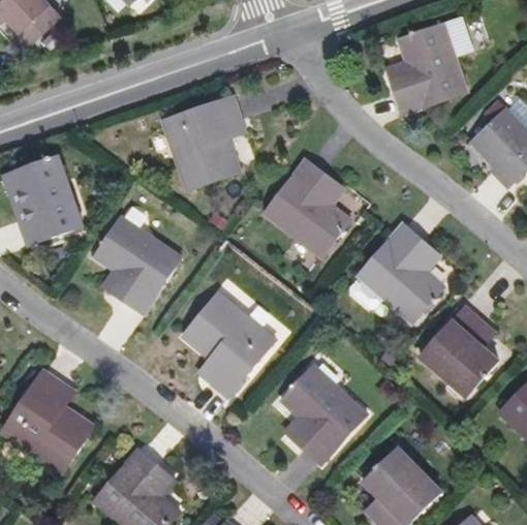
[(55,18),(44,7),(49,2),(47,0),(0,0),(0,24),(8,17),(20,29),(11,35),(23,48),(55,18)]
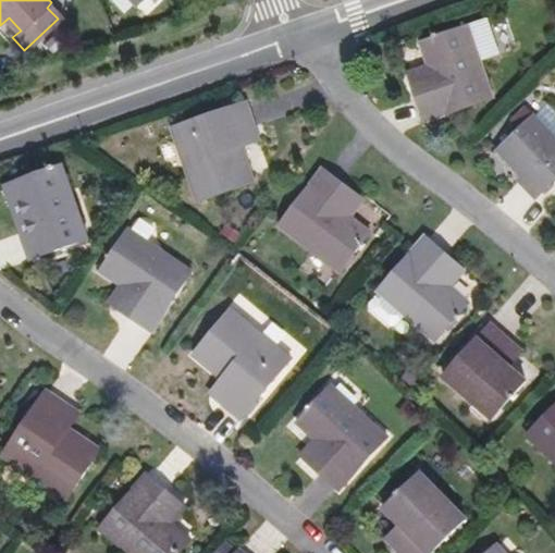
[(409,76),(422,114),(492,90),(480,54),(498,49),(486,12),(419,35),(428,58),(431,70),(409,76)]
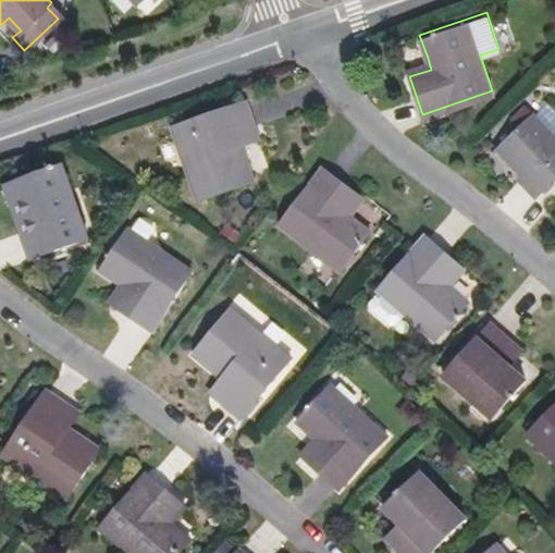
[(406,65),(409,76),(431,70),(428,58),(406,65)]
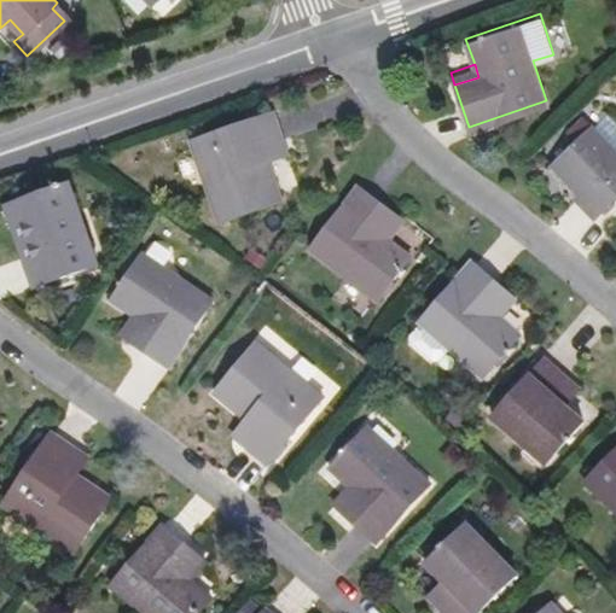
[(187,139),(215,220),(278,198),(265,158),(260,147),(279,140),(268,110),(187,139)]
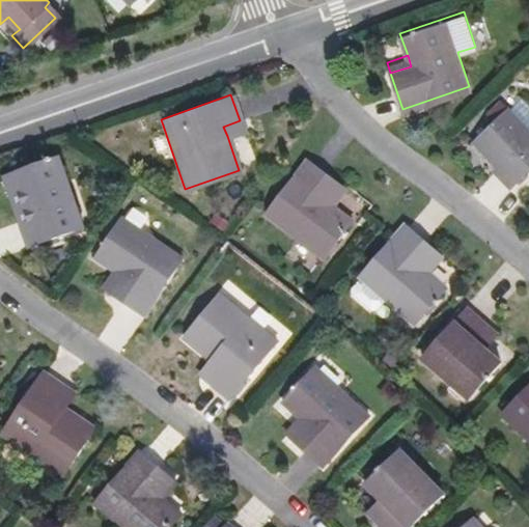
[(500,174),(508,185),(528,165),(528,129),(507,106),(473,138),(504,171),(500,174)]
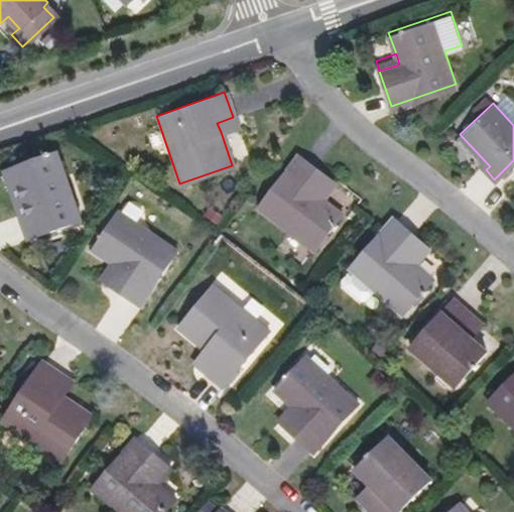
[(236,126),(233,117),(217,123),(221,132),(236,126)]
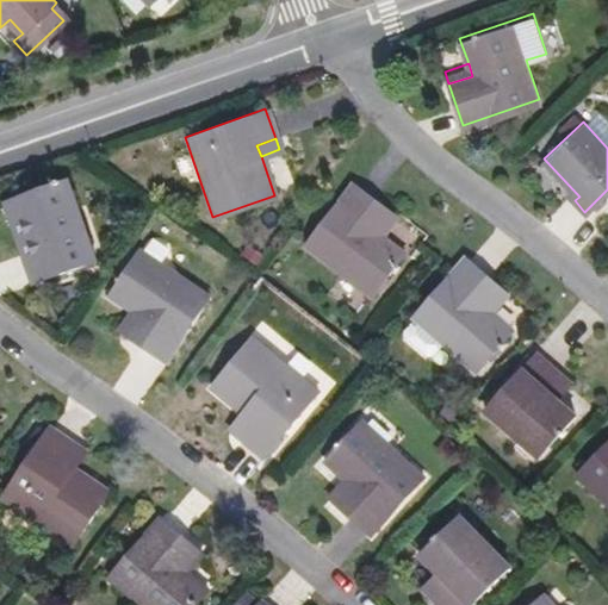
[(41,276),(94,259),(67,178),(1,199),(11,224),(22,220),(41,276)]
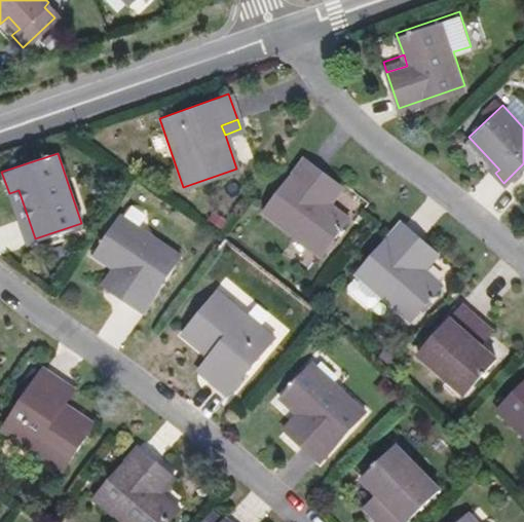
[(303,155),(262,210),(319,253),(348,215),(330,200),(322,194),(334,179),(303,155)]
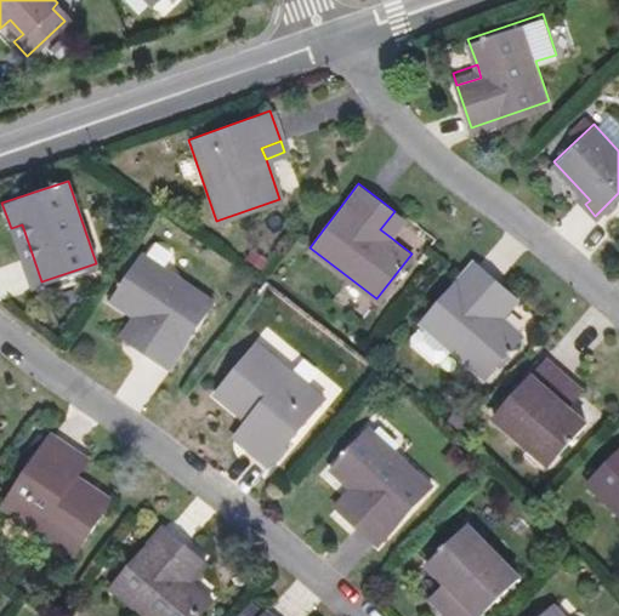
[(404,218),(395,211),(380,229),(390,237),(404,218)]
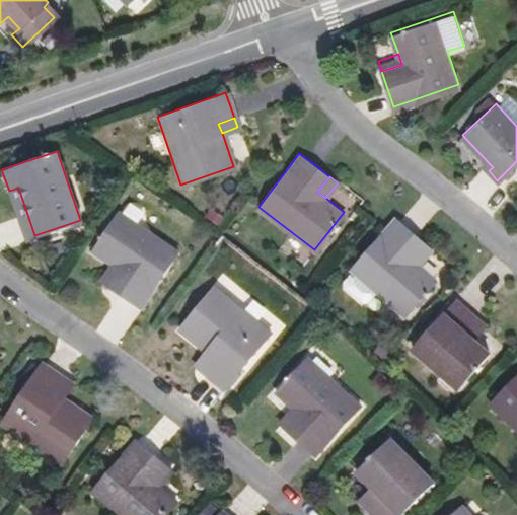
[(25,239),(34,235),(18,188),(9,191),(25,239)]
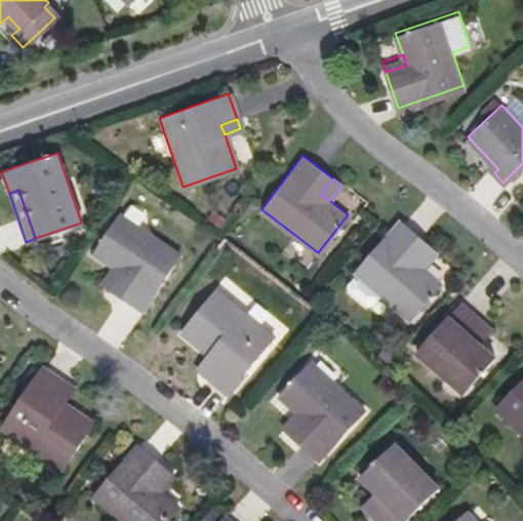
[(115,287),(146,310),(186,255),(128,212),(99,250),(121,266),(127,271),(115,287)]
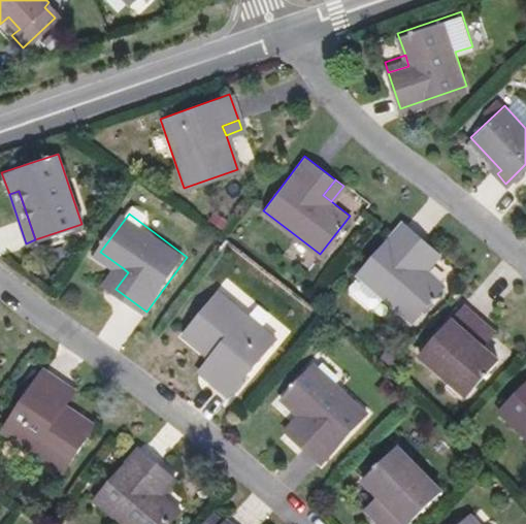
[(427,268),(419,261),(432,247),(402,220),(356,271),(349,281),(350,288),(367,302),(375,303),(383,294),(412,319),(442,284),(427,268)]
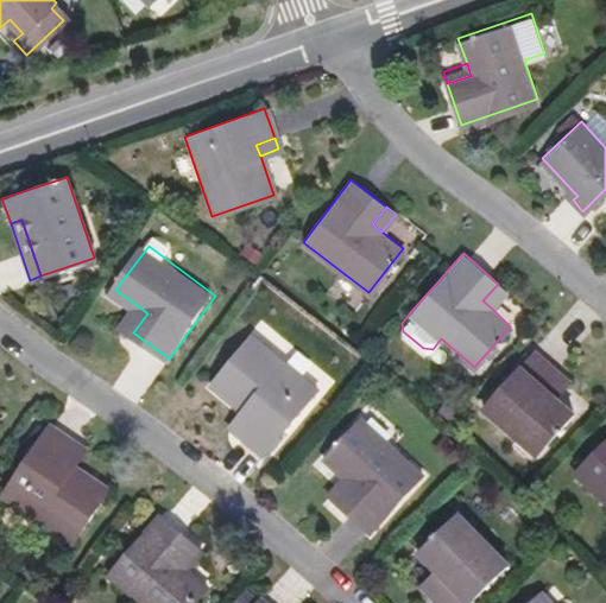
[(492,309),(507,292),(498,284),(483,300),(492,309)]
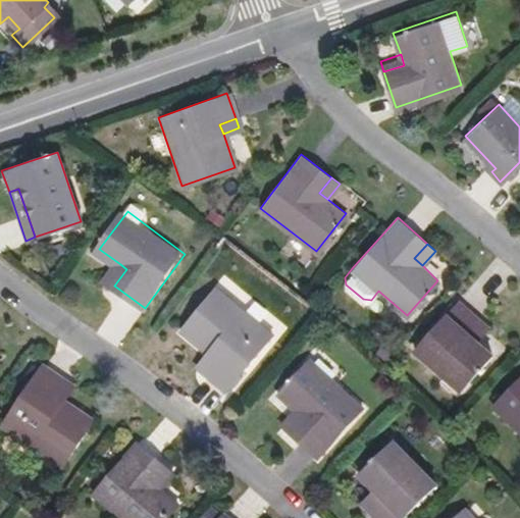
[(108,280),(114,286),(126,269),(120,264),(108,280)]
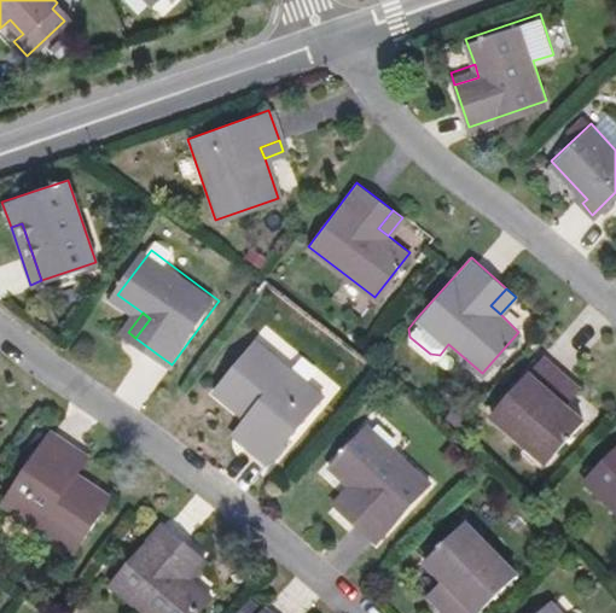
[(267,461),(323,395),(255,338),(213,389),(245,416),(255,424),(242,439),(267,461)]
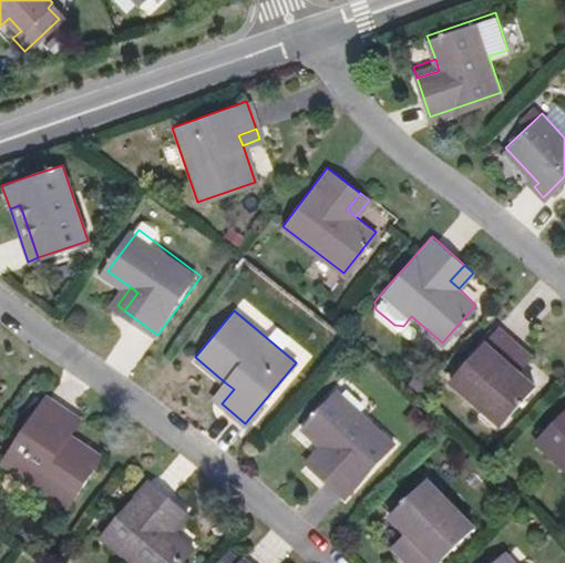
[(497,326),(450,380),(482,408),(491,398),(510,413),(535,385),(517,368),(509,360),(521,346),(497,326)]
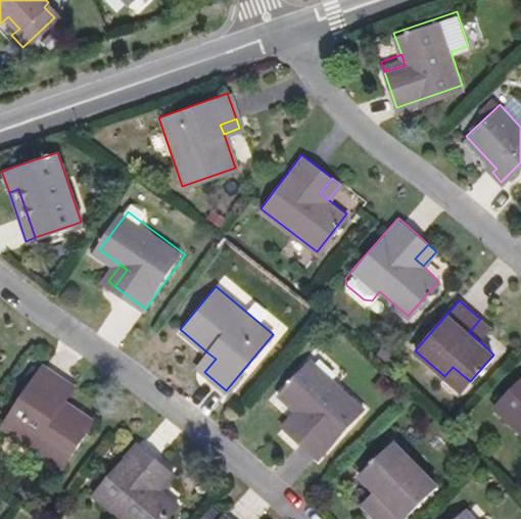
[(488,326),(480,319),(469,332),(477,339),(488,326)]
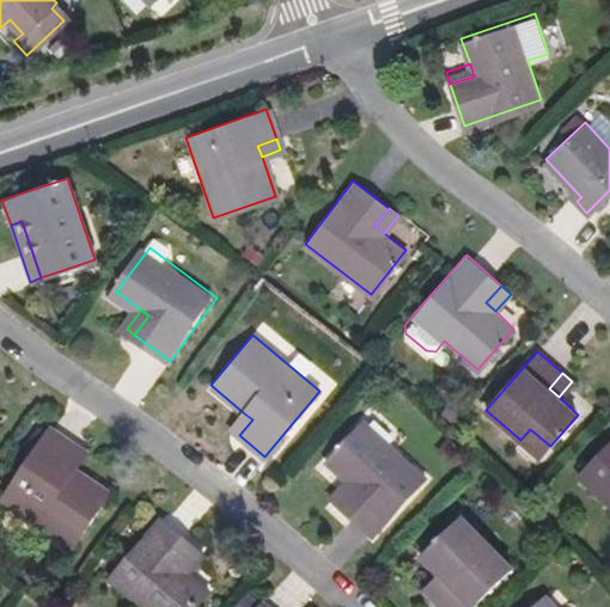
[(231,428),(239,435),(252,420),(243,412),(231,428)]
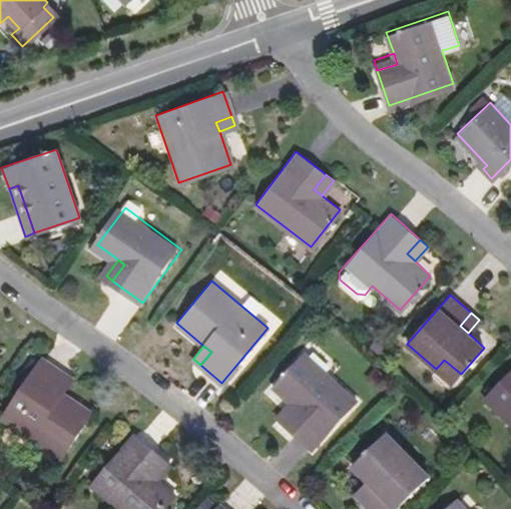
[(284,424),(311,449),(356,401),(304,353),(273,387),(290,402),(297,409),(284,424)]
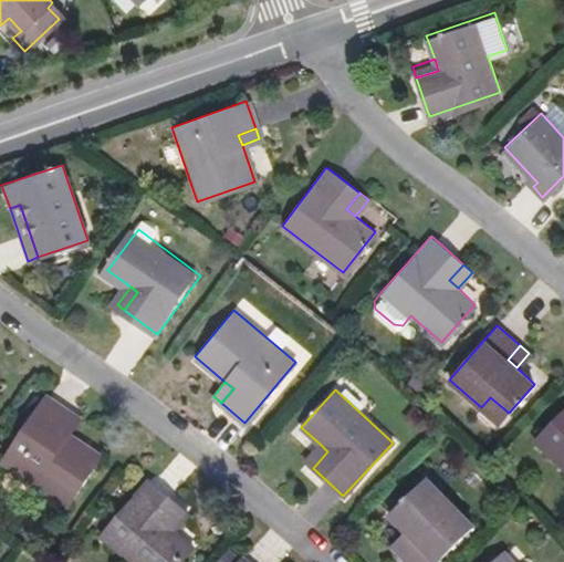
[(65,503),(100,453),(69,432),(59,425),(70,409),(45,393),(0,459),(65,503)]
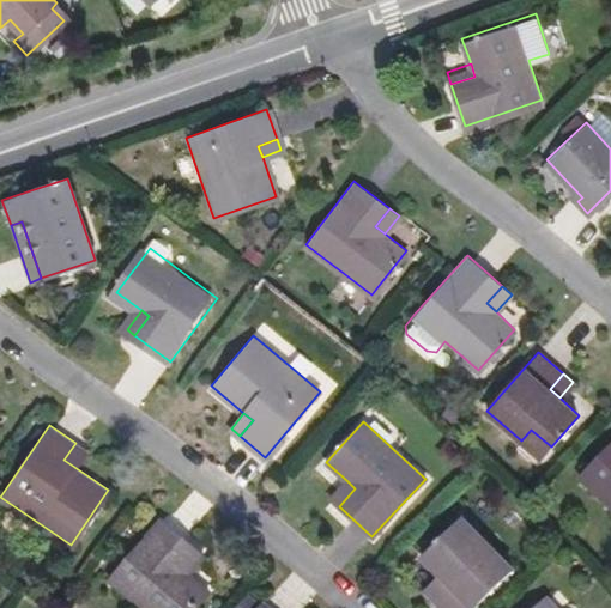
[(542,457),(551,447),(531,430),(521,441),(542,457)]
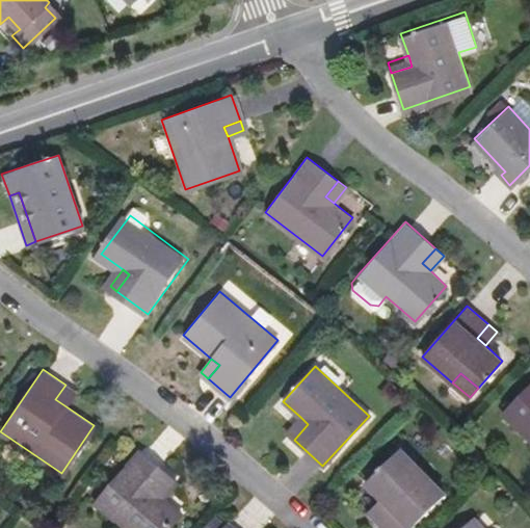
[(529,383),(503,412),(529,438),(529,383)]
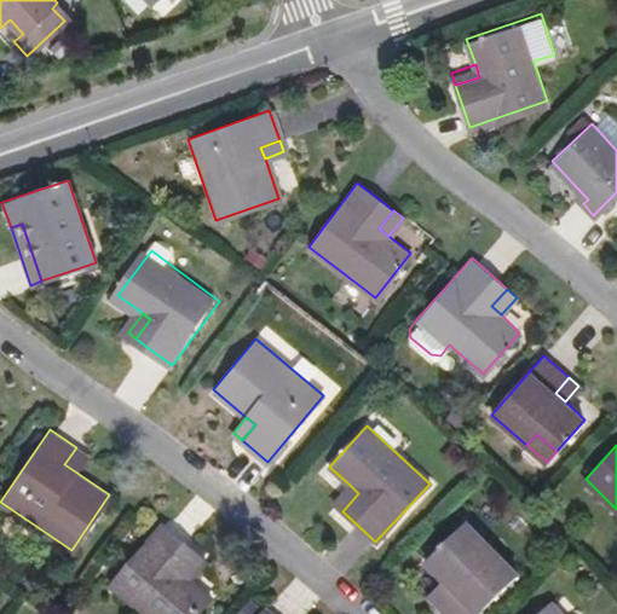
[(75,471),(87,455),(76,447),(64,464),(75,471)]
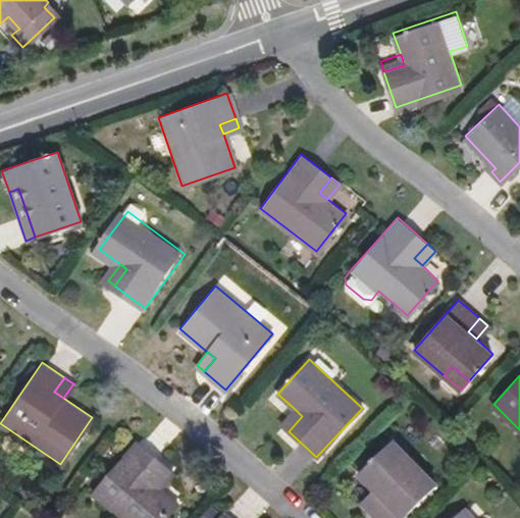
[(281,423),(289,431),(302,416),(295,409),(281,423)]
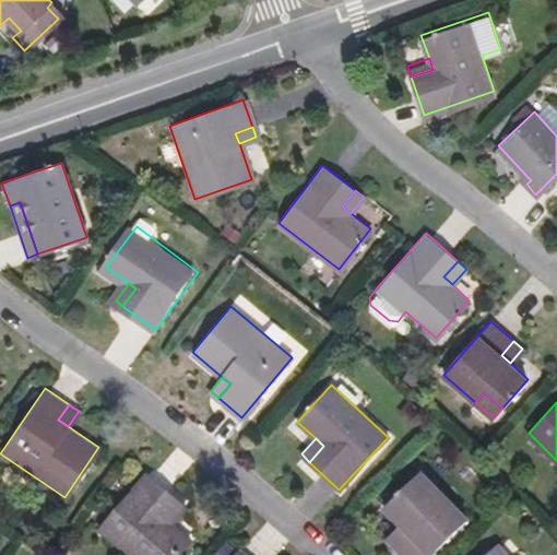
[(411,480),(427,497),(437,488),(419,470),(411,480)]
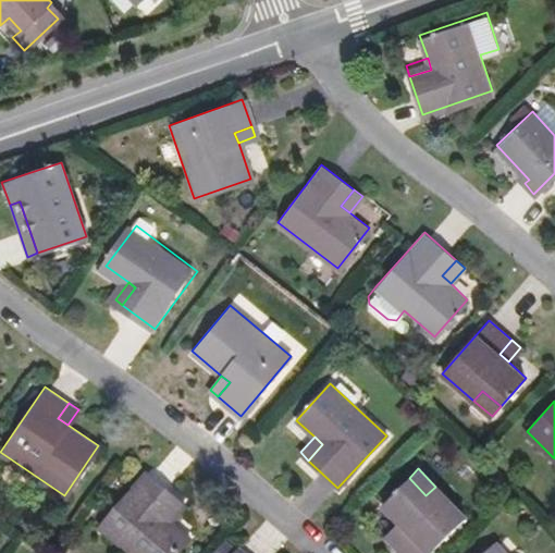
[(175,519),(165,511),(179,494),(147,470),(102,528),(134,552),(177,552),(194,533),(175,519)]
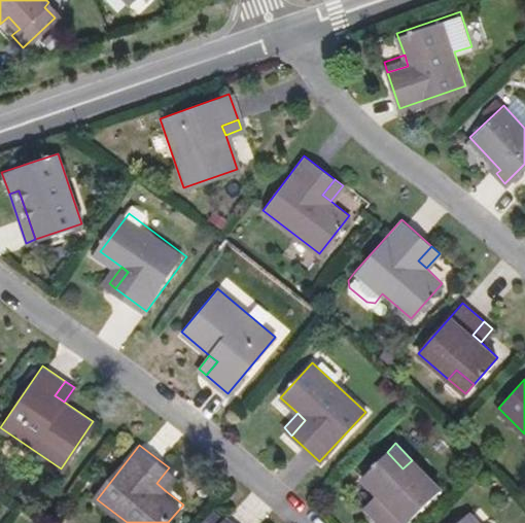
[(371,514),(379,522),(400,522),(439,487),(412,460),(403,468),(387,452),(360,478),(377,494),(384,501),(371,514)]
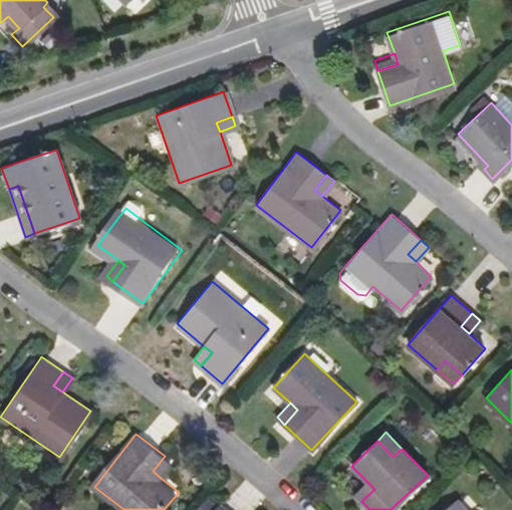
[(162,479),(174,462),(165,456),(153,471),(162,479)]
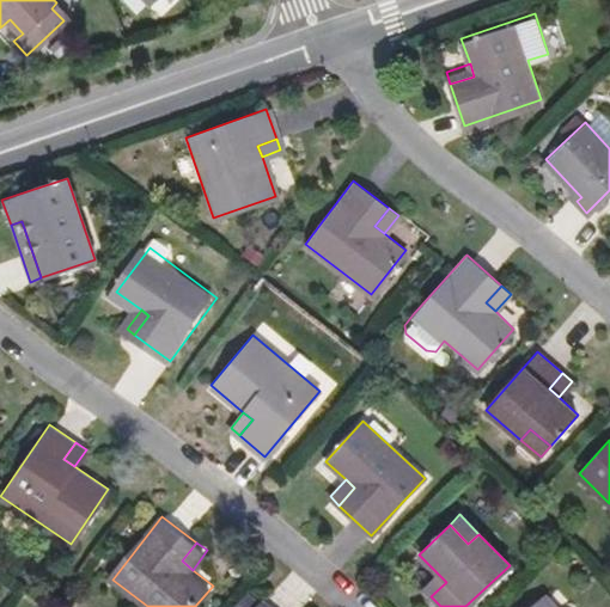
[(422,588),(431,596),(446,582),(438,574),(422,588)]
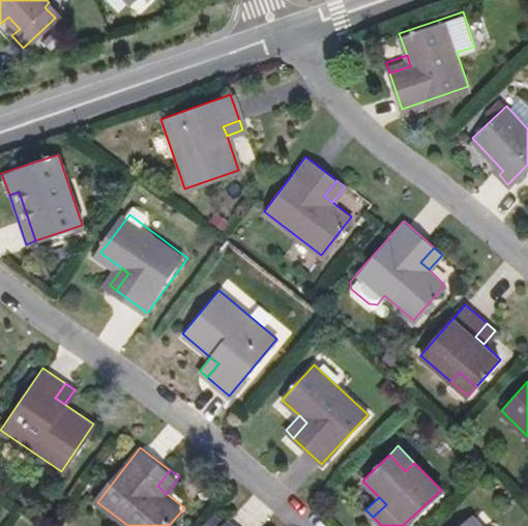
[(480,525),(471,515),(458,525),(480,525)]
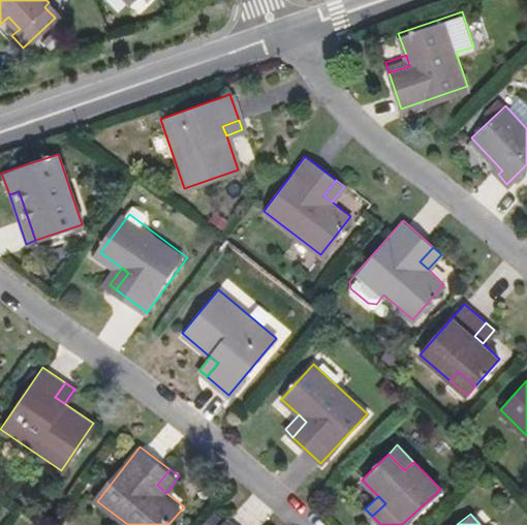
All buildings are outlined.
